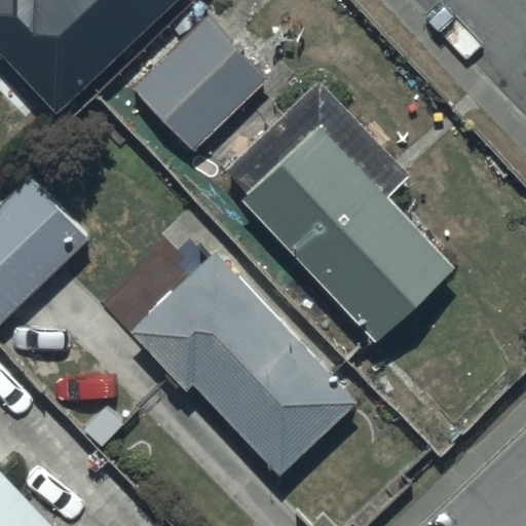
[(0,0),(0,51),(55,112),(176,0),(0,0)]
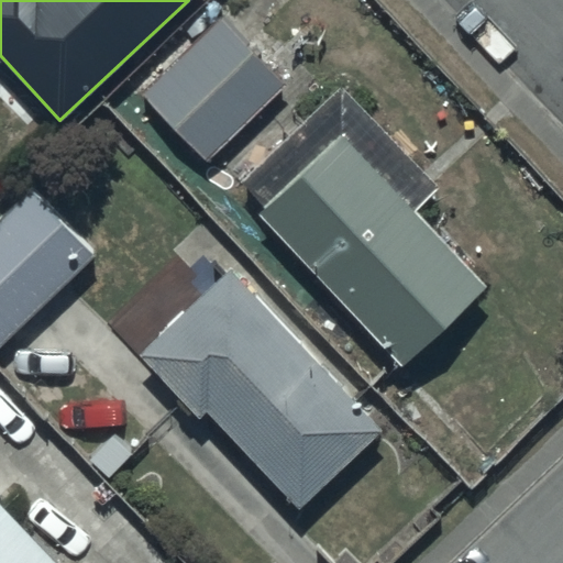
[(284,90),(222,24),(145,94),(207,161),(284,90)]
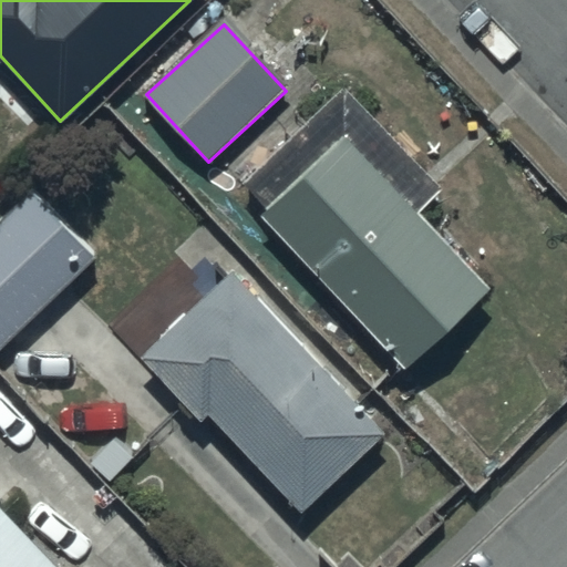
[(440,187),(342,86),(243,185),(268,210),(261,217),(406,369),(491,289),(415,210),(440,187)]
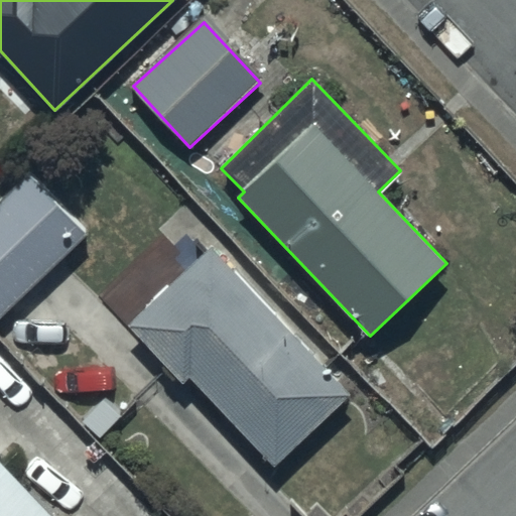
[(87,232),(29,172),(0,202),(0,315),(1,316),(87,232)]
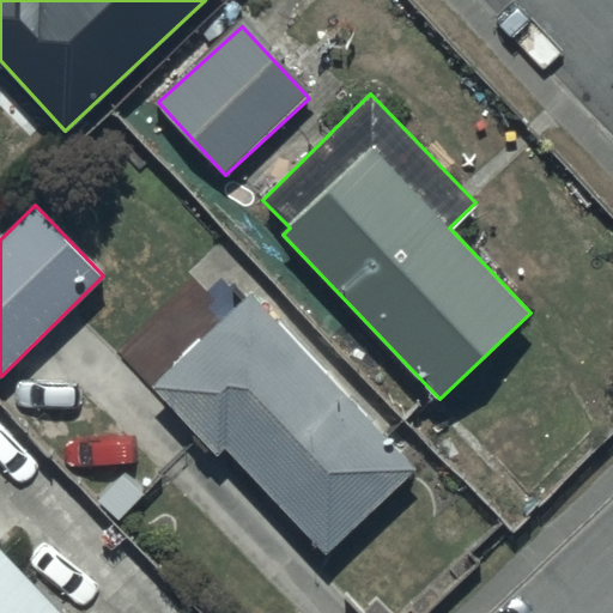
[(414,468),(253,296),(152,386),(218,455),(226,448),(325,552),(414,468)]
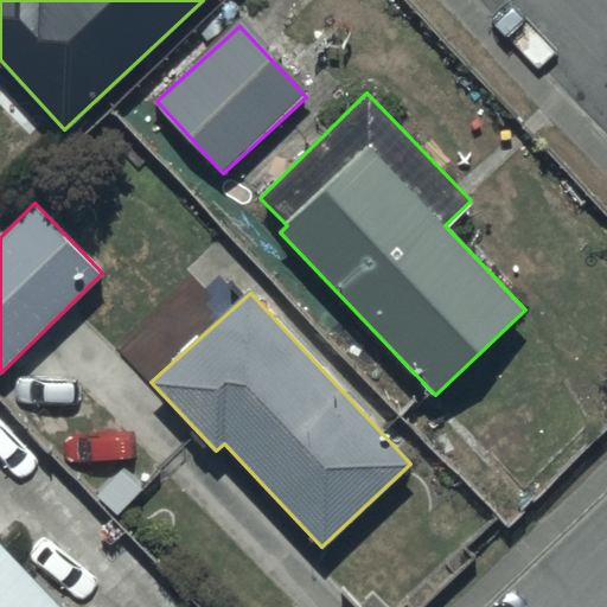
[(64,606),(0,540),(0,606),(64,606)]
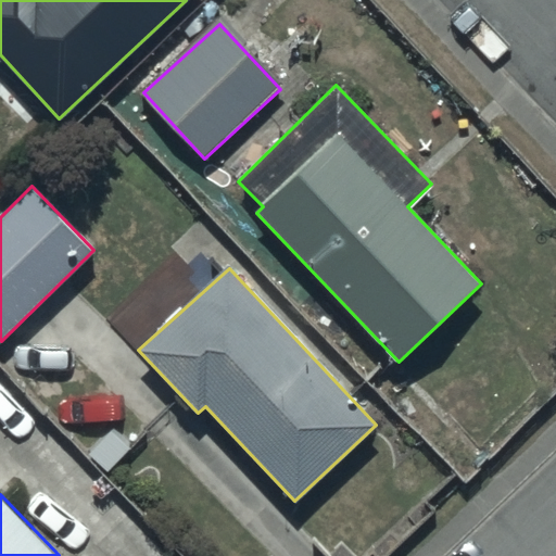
All buildings are outlined.
